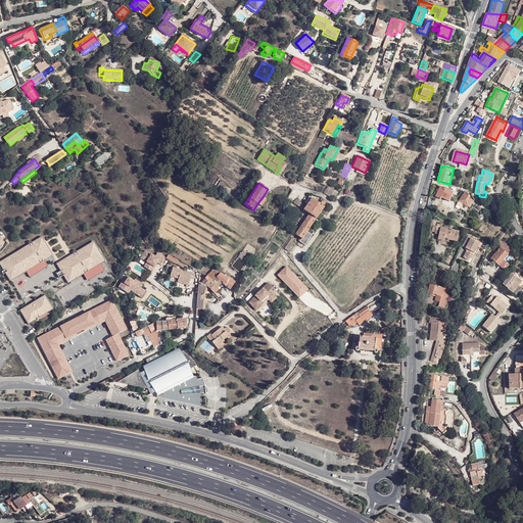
[(333,190),(328,186),(323,193),(330,197),(331,195),(334,197),(337,193),(333,190)]
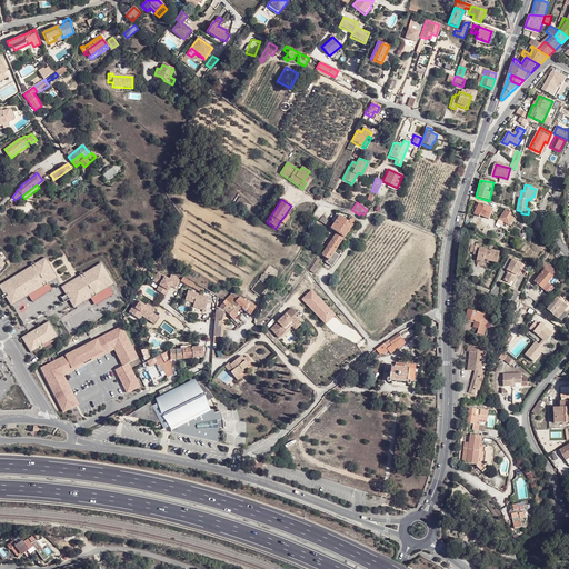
[(478,207),(477,209),(475,215),(480,217),(480,215),(489,219),(491,213),(492,215),(495,210),(479,202),(478,207)]
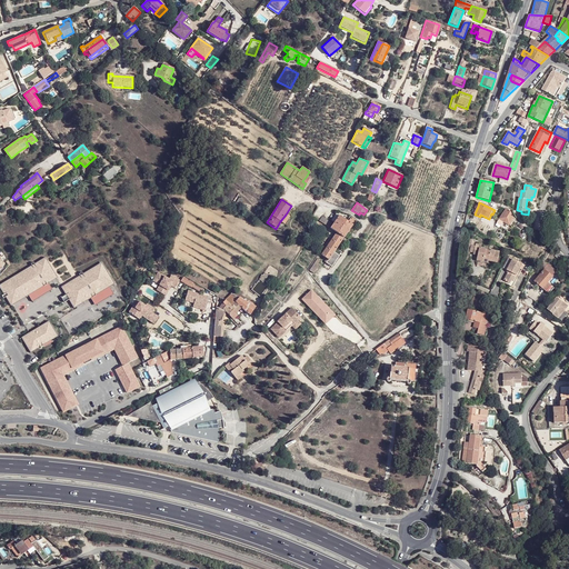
[(497,223),(501,227),(505,222),(510,226),(515,218),(511,216),(511,215),(510,213),(510,212),(506,209),(497,223)]
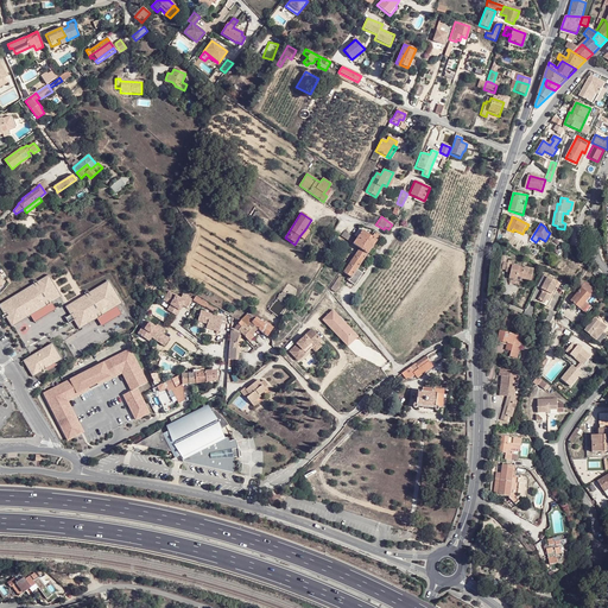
[(305,229),(299,236),(304,240),(309,232),(305,229)]
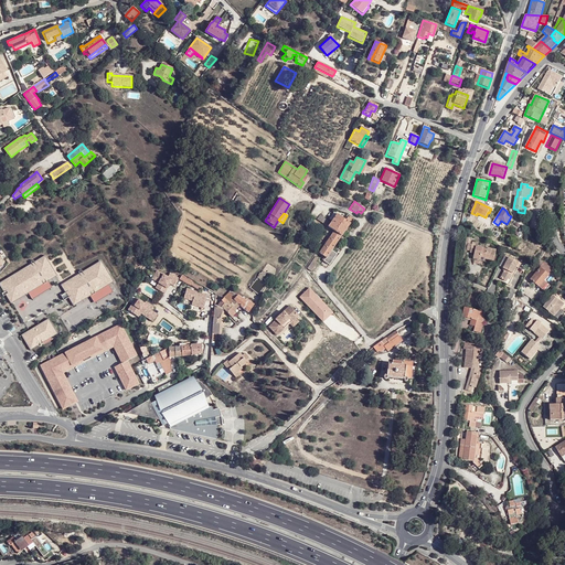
[(330,223),(320,215),(317,219),(333,231),(319,253),(326,258),(323,260),(329,265),(337,254),(331,251),(353,220),(347,215),(343,220),(336,214),(330,223)]
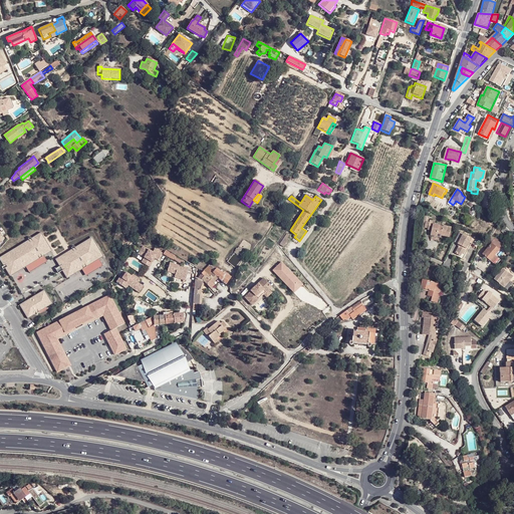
[(432,229),(432,231),(431,235),(437,236),(437,235),(441,236),(449,237),(451,227),(443,226),(435,225),(435,221),(430,220),(429,228),(432,229)]
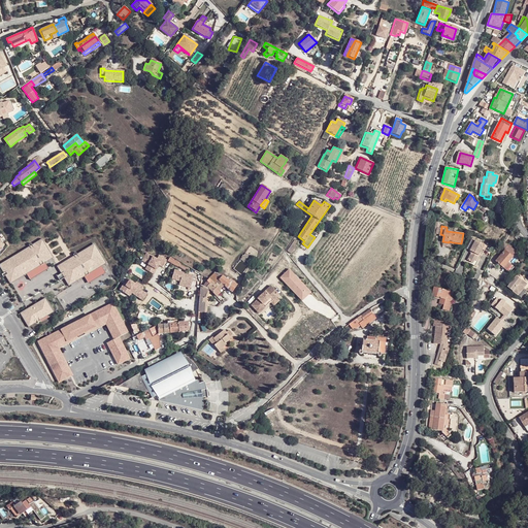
[(522,243),(524,240),(522,235),(519,233),(515,238),(522,243)]
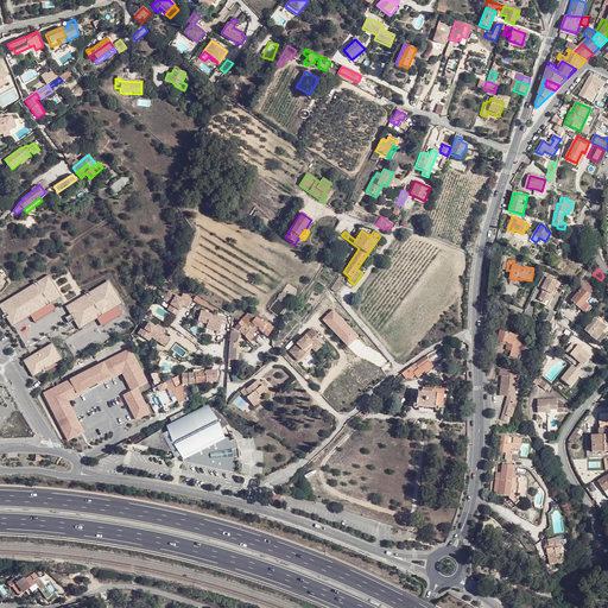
[(342,278),(339,276),(330,289),(335,292),(340,284),(339,283),(342,278)]
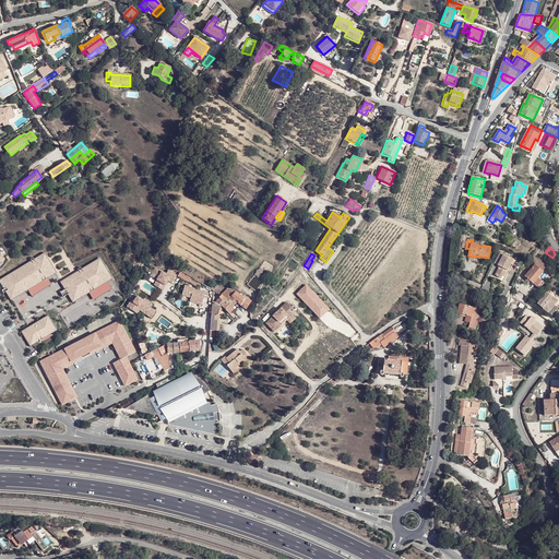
[(11,298),(55,272),(45,254),(1,281),(11,298)]
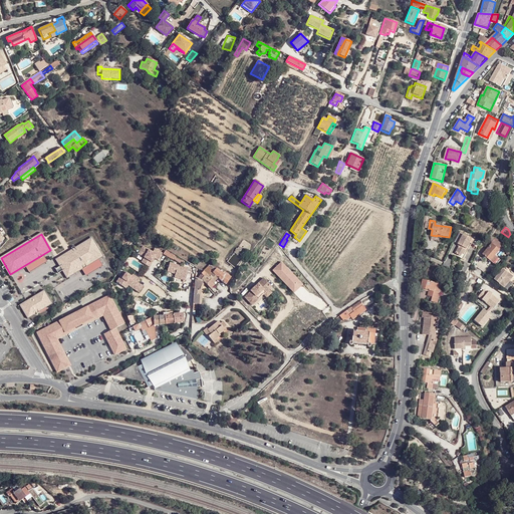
[(460,244),(459,246),(455,254),(460,257),(463,252),(466,254),(472,243),(470,242),(472,238),(464,234),(459,244),(460,244)]
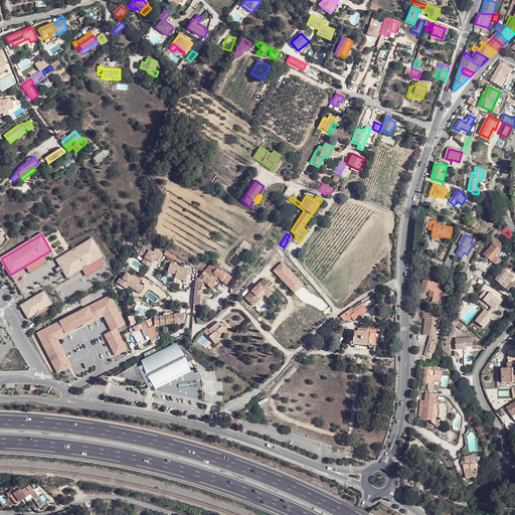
[(57,261),(66,277),(102,255),(92,239),(57,261)]
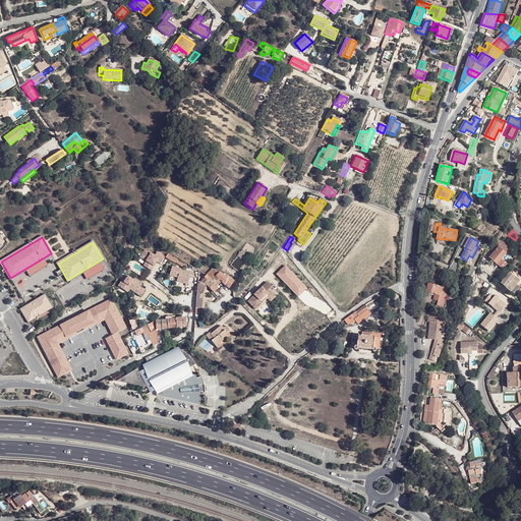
[(499,247),(489,258),(497,265),(501,259),(509,249),(501,242),(497,246),(499,247)]
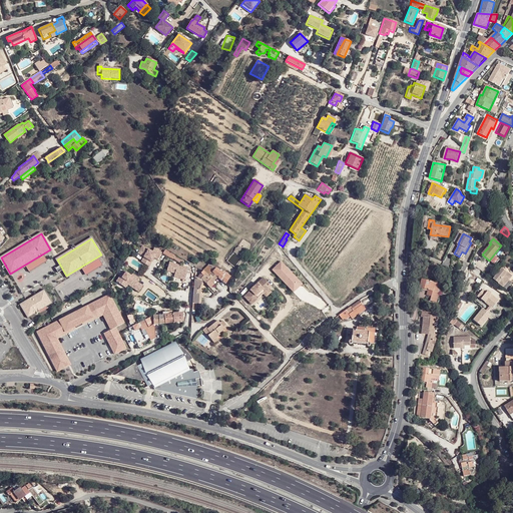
[(151,251),(141,245),(138,250),(144,254),(143,257),(145,258),(142,263),(147,267),(153,258),(156,260),(161,253),(161,252),(153,248),(151,251)]
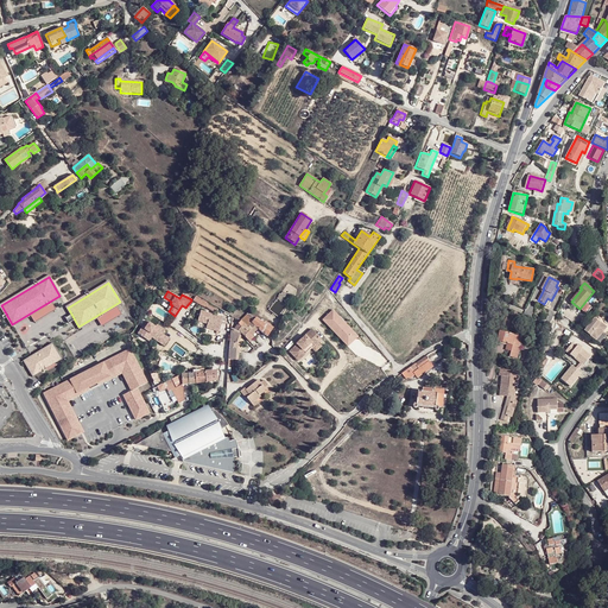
[(194,295),(191,299),(191,301),(214,314),(216,310),(194,295)]
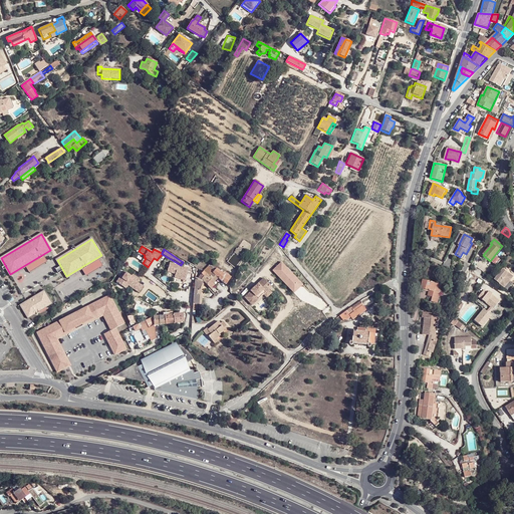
[(494,256),(490,261),(496,266),(500,260),(494,256)]
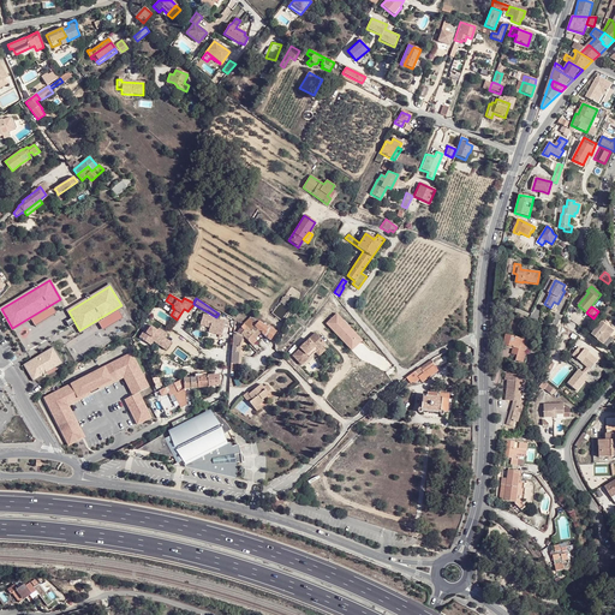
[(614,332),(614,312),(613,310),(602,323),(614,333),(614,332)]
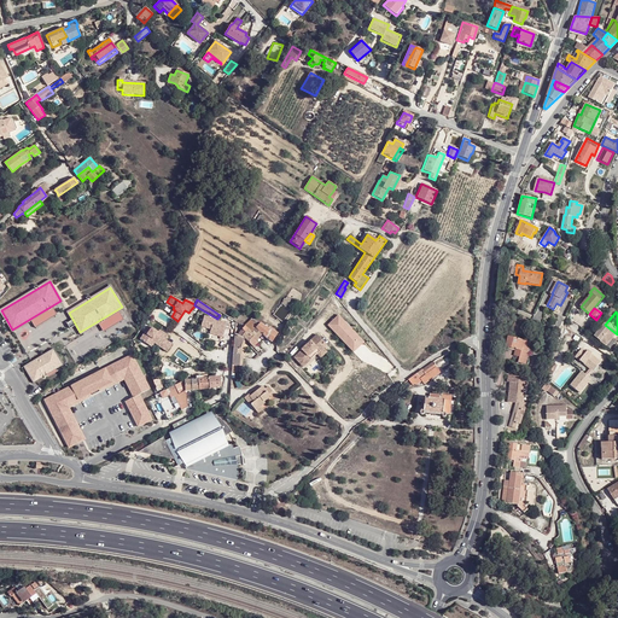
[(365,342),(337,314),(326,325),(353,353),(365,342)]
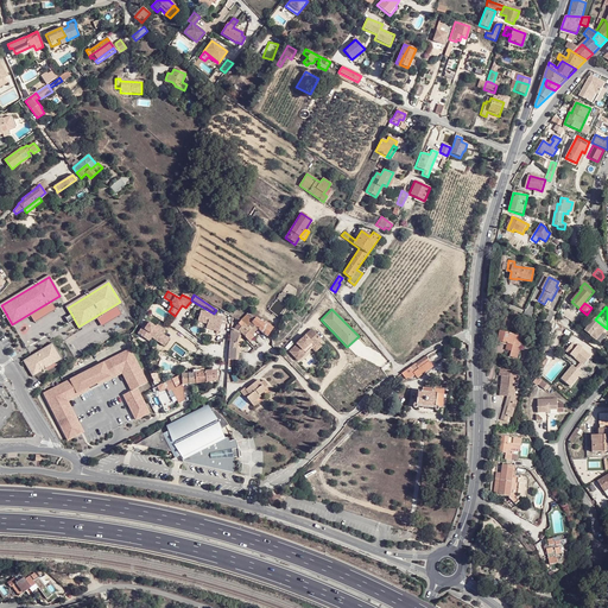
[(221,318),(200,311),(196,322),(206,324),(204,329),(217,333),(221,318)]
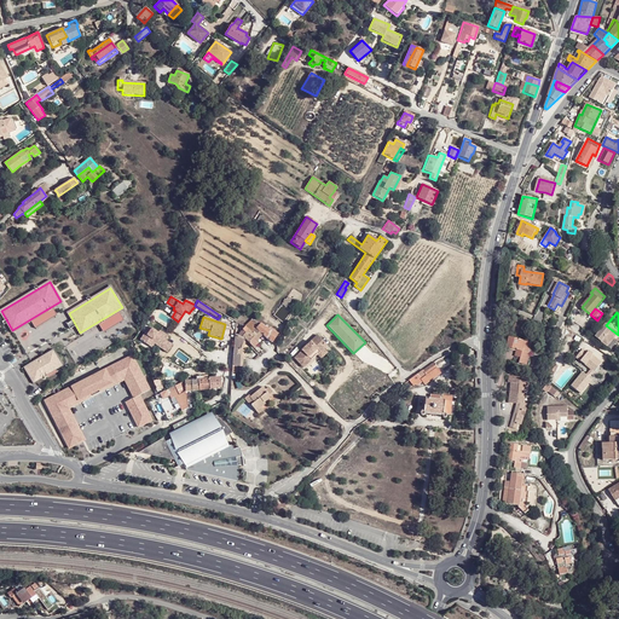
[(528,329),(531,323),(522,317),(520,323),(518,320),(512,330),(520,335),(521,331),(524,327),(528,329)]
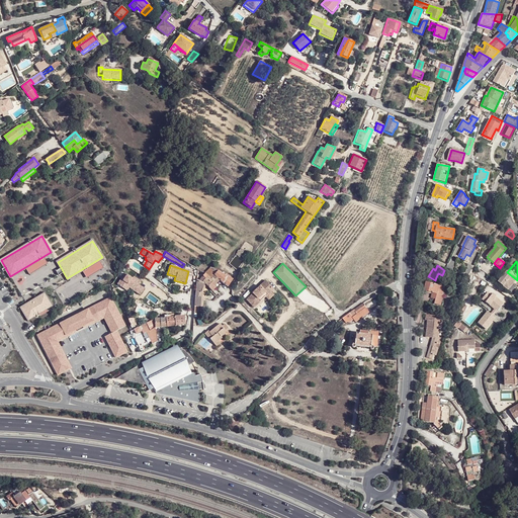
[(211,266),(205,273),(210,278),(213,274),(217,270),(211,266)]
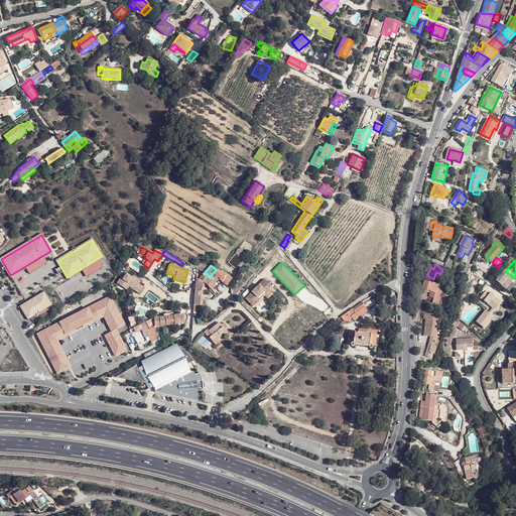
[(216,269),(213,273),(219,279),(226,285),(231,278),(226,275),(223,273),(216,269)]
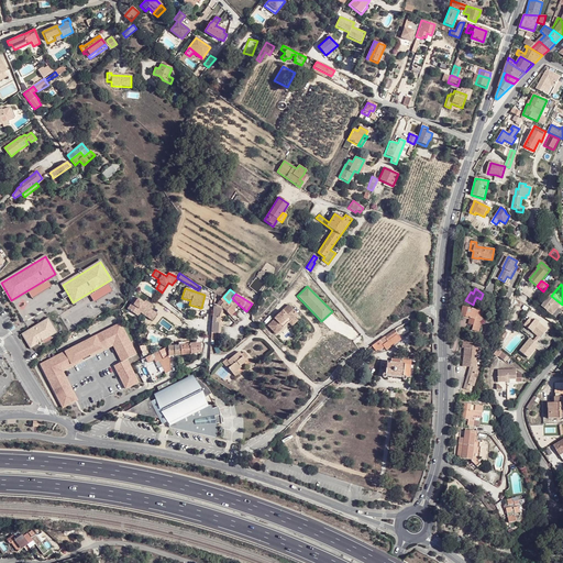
[(223,302),(220,307),(222,308),(223,310),(230,317),(233,312),(231,311),(239,305),(232,298),(229,302),(223,297),(220,300),(223,302)]
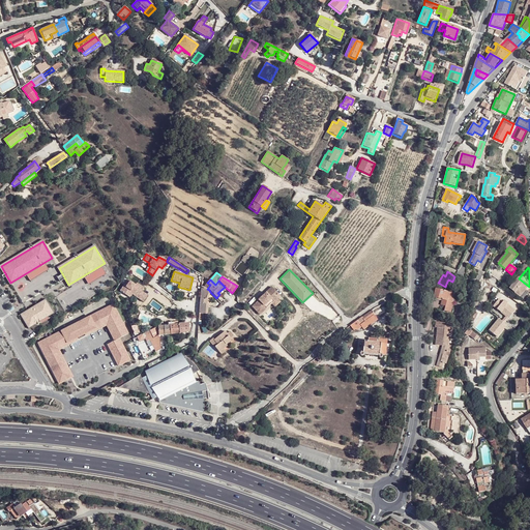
[(123,285),(119,291),(123,293),(124,293),(127,295),(131,290),(134,291),(133,292),(138,295),(137,297),(142,301),(146,295),(141,291),(143,288),(136,283),(134,285),(128,281),(125,287),(123,286),(123,285)]
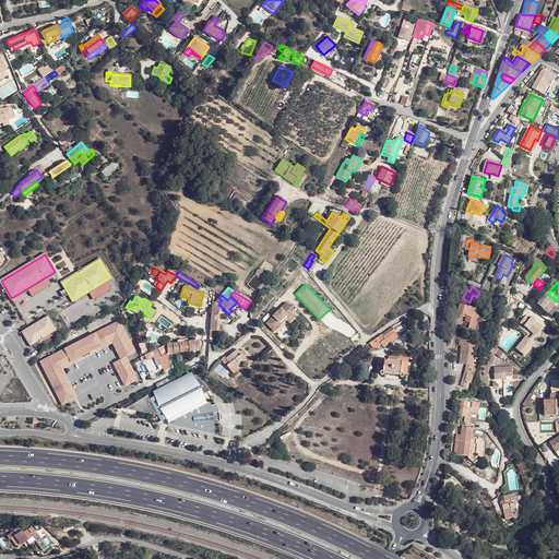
[(210,330),(210,331),(215,331),(218,331),(219,321),(218,321),(216,320),(216,314),(221,306),(218,305),(212,302),(210,329),(210,330)]
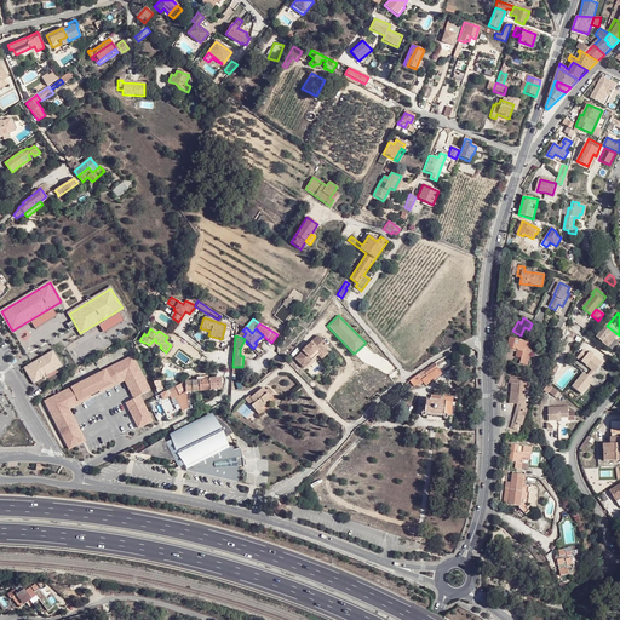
[(327,345),(319,336),(303,350),(304,351),(296,359),(303,366),(310,359),(310,357),(315,352),(317,355),(322,360),(328,354),(323,349),(327,345)]
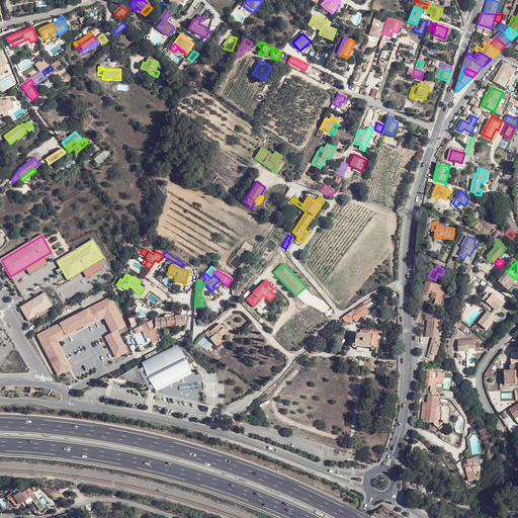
[(441,285),(439,284),(426,281),(424,290),(432,292),(430,298),(433,298),(435,299),(435,300),(434,304),(440,305),(442,296),(441,296),(444,286),(441,285)]
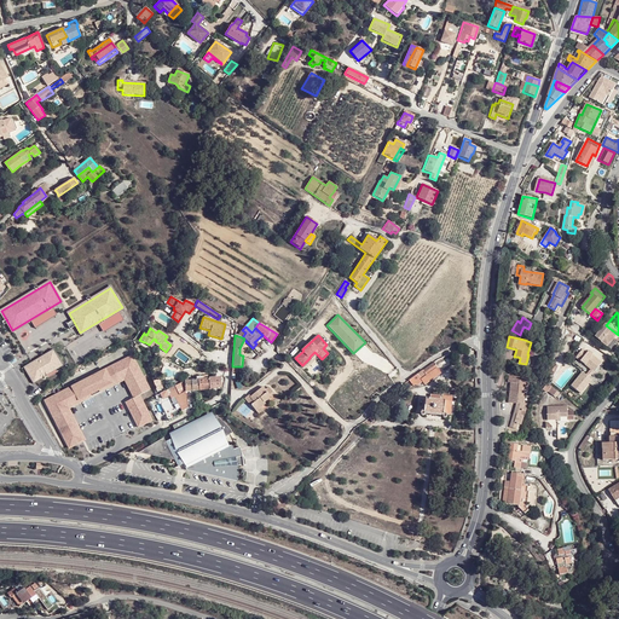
[(154,339),(149,345),(157,350),(160,347),(161,345),(155,341),(156,340),(154,339)]
